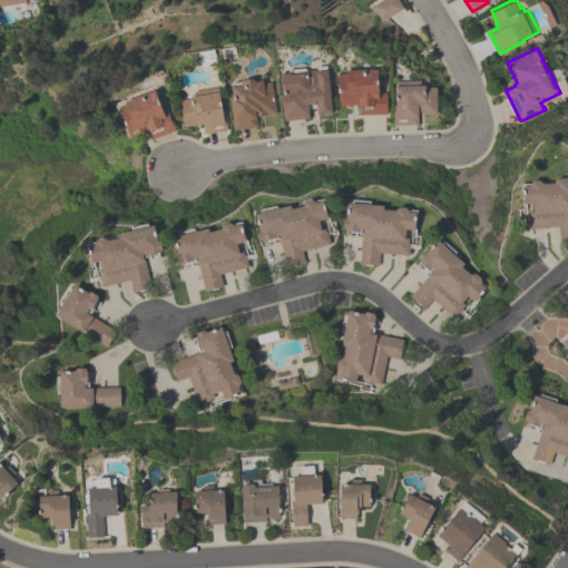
[(310,118),(285,120),(284,104),(283,105),(282,95),(284,95),(284,90),(282,90),(282,84),(283,82),(282,75),(300,72),(302,75),(307,74),(309,72),(316,71),(317,72),(329,71),(333,115),(317,116),(317,106),(312,106),(311,105),(309,105),(310,118)]
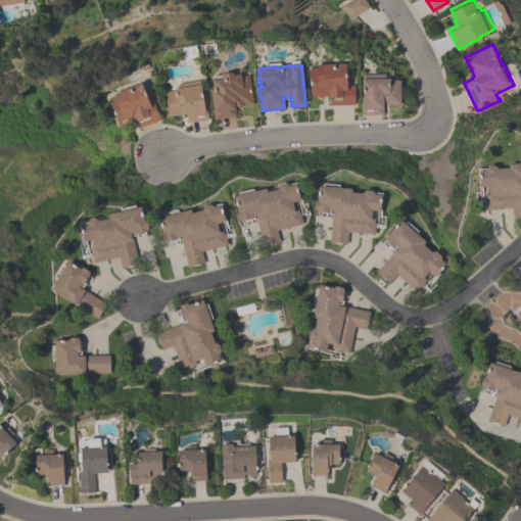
[(347,65),(348,86),(356,86),(356,105),(331,105),(330,96),(312,97),(311,68),(318,68),(318,66),(320,66),(320,65),(326,65),(326,66),(347,65)]
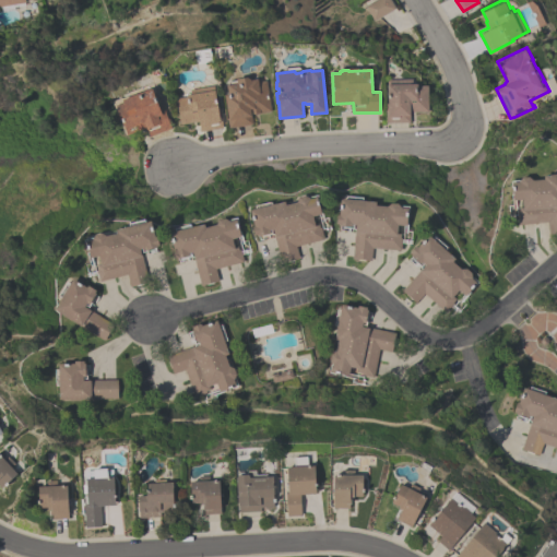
[(229,129),(228,120),(229,119),(225,95),(228,95),(227,86),(229,85),(228,83),(230,81),(237,80),(237,79),(248,78),(251,79),(259,78),(259,80),(267,79),(273,110),(252,114),(255,125),(229,129)]
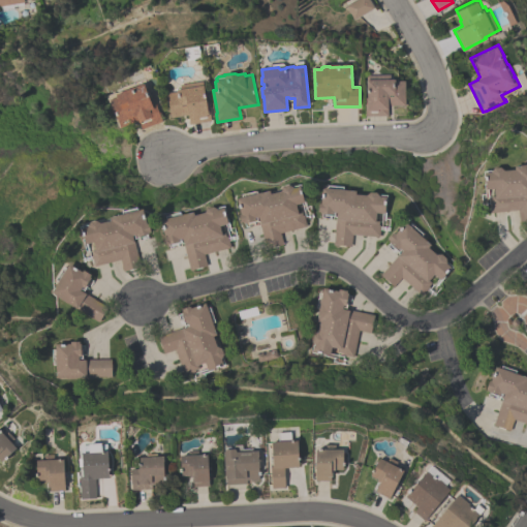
[(406,81),(406,105),(389,105),(389,115),(366,116),(366,97),(368,97),(367,81),(368,81),(368,75),(392,75),(392,81),(396,80),(396,81),(406,81)]
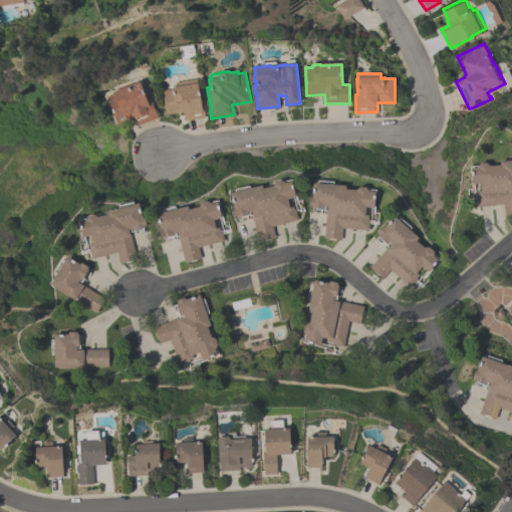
[(197,79),(202,103),(203,103),(206,117),(185,121),(183,111),(167,114),(163,91),(172,89),(177,88),(176,83),(197,79)]
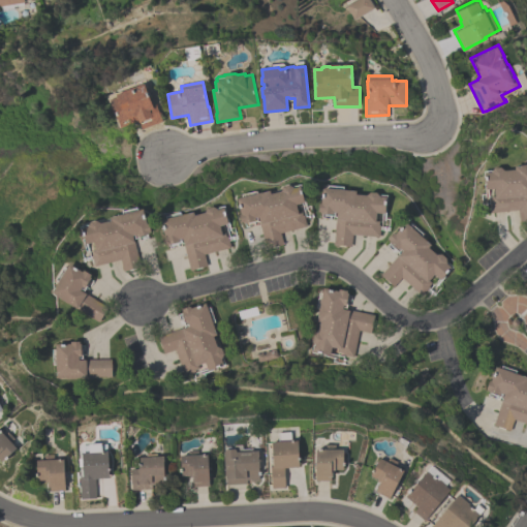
[(143,129),(140,123),(138,123),(138,121),(121,127),(109,95),(117,92),(118,95),(124,92),(125,93),(144,85),(152,104),(156,103),(163,121),(143,129)]
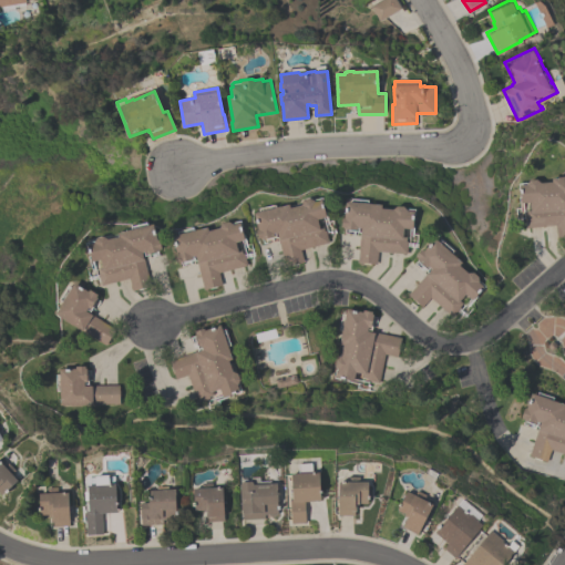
[(564,234),(557,235),(556,222),(527,225),(526,212),(528,212),(528,207),(533,207),(532,197),(523,198),(522,186),(520,186),(519,180),(527,178),(527,180),(531,175),(538,175),(542,177),(542,178),(554,177),(553,173),(564,172),(564,234)]
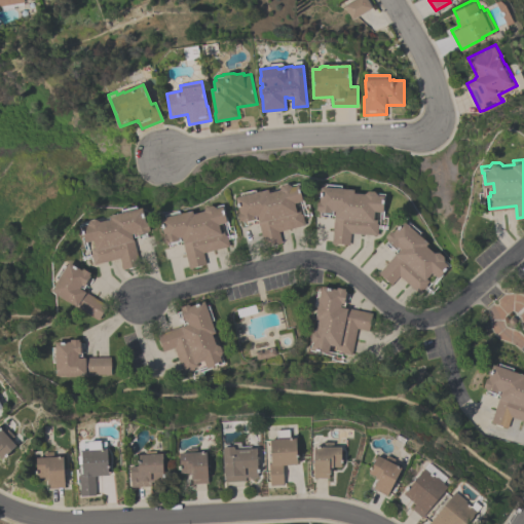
[(265,248),(258,216),(254,217),(255,220),(242,222),(242,221),(239,221),(237,212),(239,212),(236,198),(241,196),(240,193),(255,190),(255,193),(268,190),(269,194),(281,191),(283,188),(288,186),(292,189),(299,187),(303,203),(295,206),(297,212),(300,211),(301,215),(303,215),(305,225),(279,231),(283,244),(265,248)]
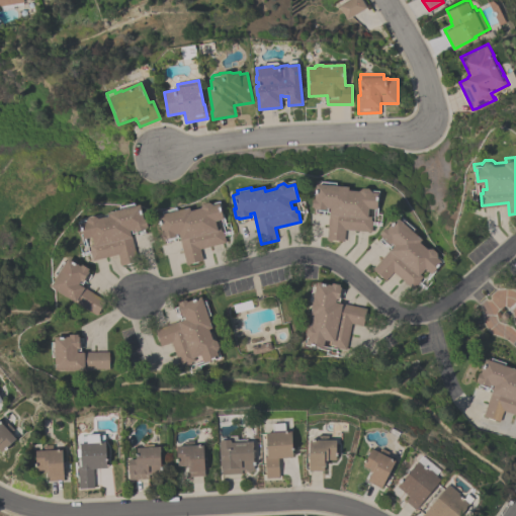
[(328,240),(330,210),(327,210),(327,211),(314,210),(315,209),(312,209),(313,201),(315,201),(316,186),(322,187),(322,183),(337,184),(337,187),(349,188),(349,192),(359,193),(363,190),(369,190),(372,194),(378,194),(377,210),(369,209),(368,217),(372,217),(371,221),(373,221),(372,232),(346,230),(345,242),(328,240)]
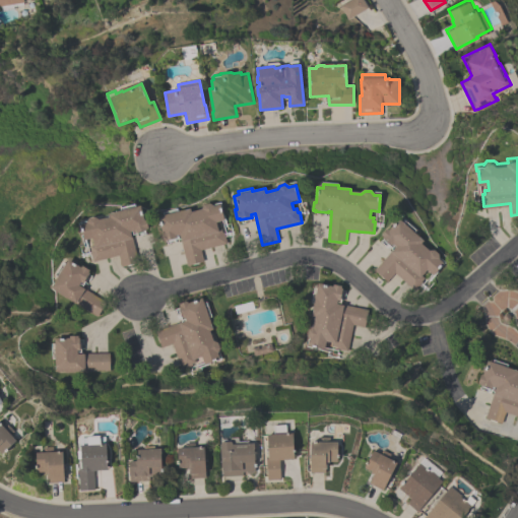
[(158,217),(165,215),(164,212),(178,209),(179,212),(191,209),(192,212),(203,210),(204,206),(210,204),(214,207),(220,205),(224,219),(217,221),(218,229),(222,228),(223,232),(224,231),(228,243),(202,249),(204,261),(188,265),(181,235),(177,236),(177,238),(165,241),(165,240),(163,240),(160,231),(162,231),(158,217)]
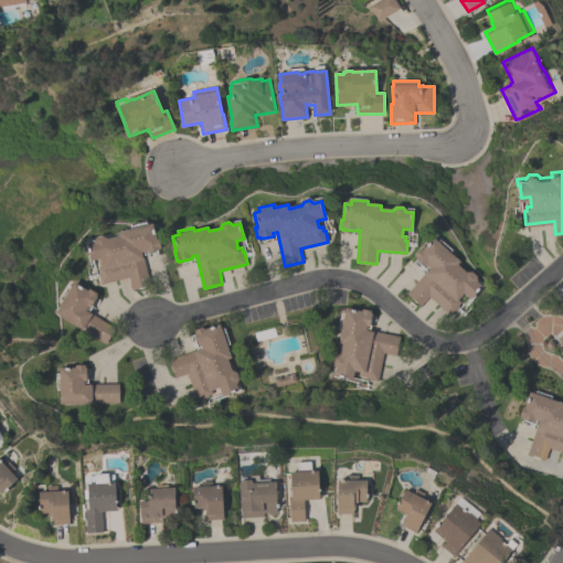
[(102,283),(98,272),(101,272),(99,267),(103,266),(101,259),(92,262),(87,245),(95,243),(97,238),(103,237),(108,240),(119,237),(118,234),(131,231),(131,226),(147,223),(148,226),(153,225),(157,241),(159,240),(161,248),(159,248),(160,251),(147,254),(146,252),(142,252),(144,256),(145,256),(151,284),(134,288),(130,276),(102,283)]
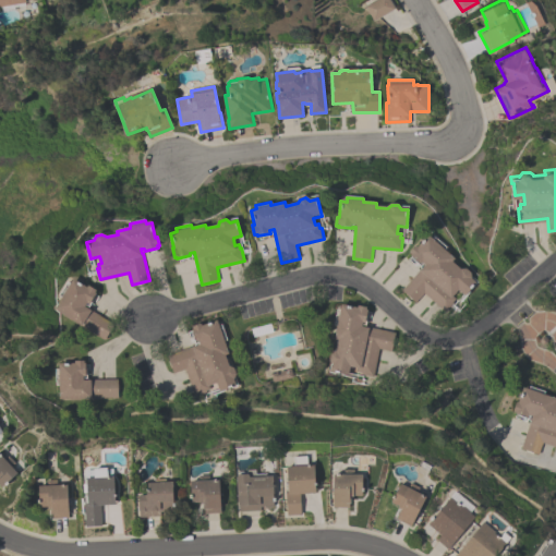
[(478,285),(466,298),(459,291),(454,297),(457,299),(445,311),(425,292),(415,303),(401,290),(425,265),(422,263),(420,265),(411,256),(412,255),(410,254),(417,248),(418,249),(430,236),(433,239),(435,237),(447,248),(445,250),(455,260),(452,262),(461,269),(467,269),(471,274),(471,278),(478,285)]
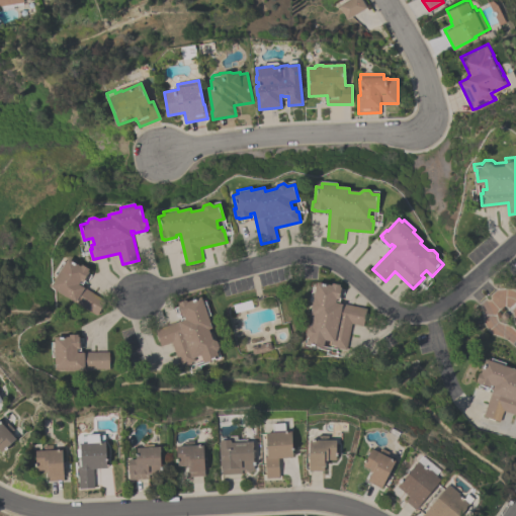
[(52,286),(58,275),(56,274),(64,261),(66,263),(68,259),(81,266),(82,264),(90,269),(88,271),(90,271),(83,282),(81,280),(79,284),(84,287),(85,285),(106,298),(98,314),(77,301),(76,302),(67,296),(67,297),(60,293),(60,292),(52,286)]
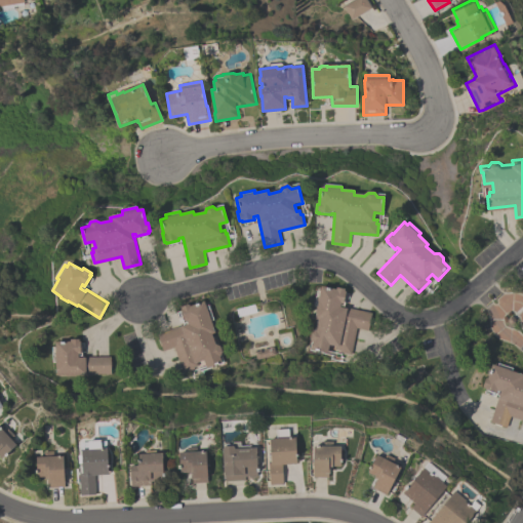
[(352,352),(335,349),(336,345),(329,343),(327,351),(310,348),(311,345),(313,343),(314,340),(311,337),(312,332),(316,329),(318,320),(315,319),(321,286),(336,289),(336,287),(346,289),(345,291),(347,291),(344,304),(342,303),(340,307),(348,308),(348,307),(372,312),(369,328),(357,326),(352,352)]
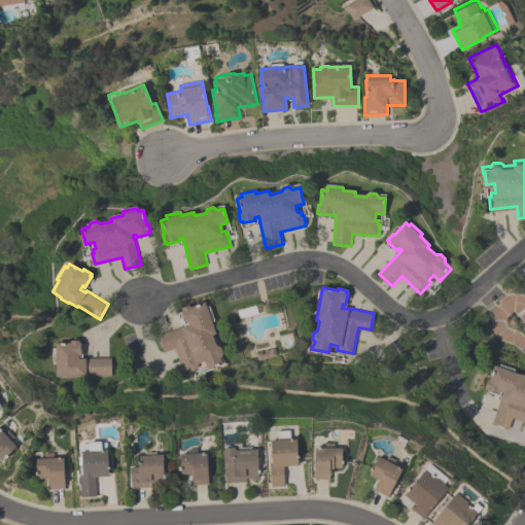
[(205,302),(207,307),(210,306),(215,320),(212,321),(216,334),(213,335),(217,345),(221,347),(223,352),(222,355),(224,362),(208,369),(205,360),(199,362),(200,366),(184,372),(175,346),(164,350),(158,335),(184,325),(184,326),(188,324),(187,321),(185,322),(181,310),(182,310),(181,308),(189,305),(190,307),(205,302)]
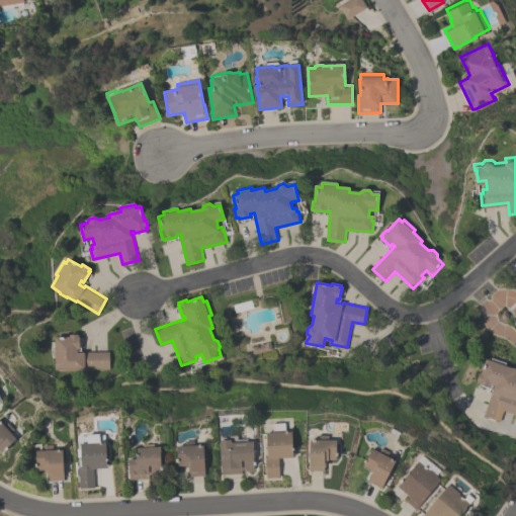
[(56,368),(56,356),(53,356),(53,341),(56,341),(56,336),(70,336),(70,334),(79,334),(79,336),(80,336),(80,348),(78,348),(78,352),(83,352),(83,350),(110,350),(110,366),(86,366),(86,367),(76,367),(76,368),(75,368),(75,369),(66,369),(66,368),(56,368)]
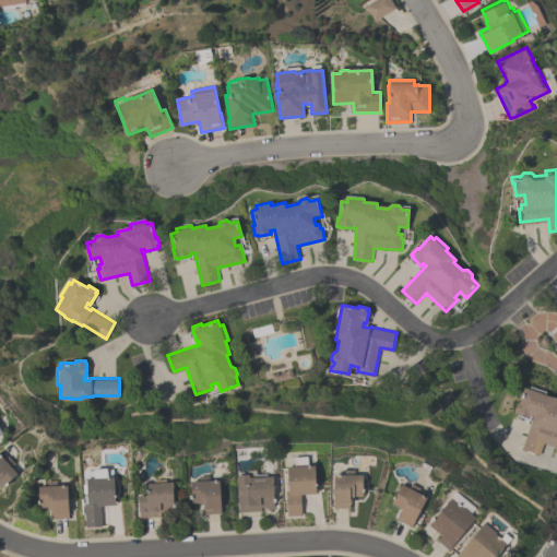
[(274,379),(272,371),(279,369),(279,372),(282,371),(281,369),(292,366),(294,375),(274,379)]
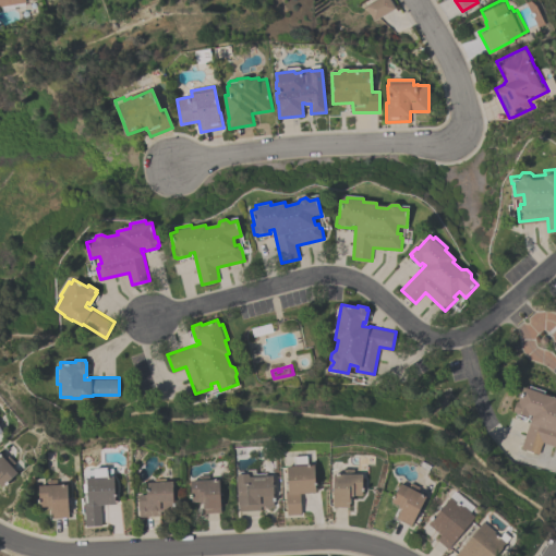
[(555,446),(543,442),(539,452),(521,446),(532,415),(516,409),(514,408),(517,399),(519,399),(524,384),(530,386),(531,383),(546,388),(545,390),(555,395),(555,446)]
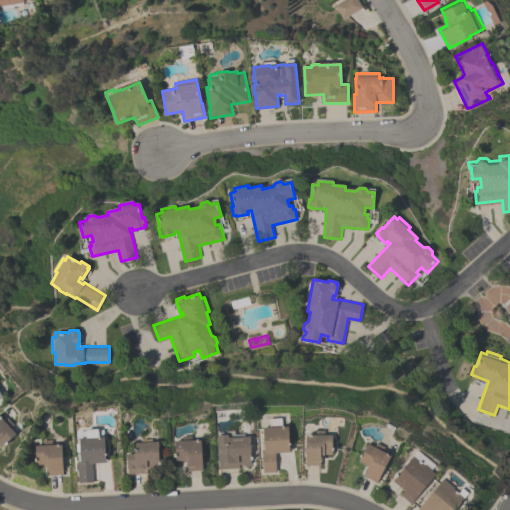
[(291,448),(276,449),(277,469),(264,470),(263,449),(266,448),(264,424),(271,423),(271,415),(282,414),(283,423),(289,422),(291,448)]
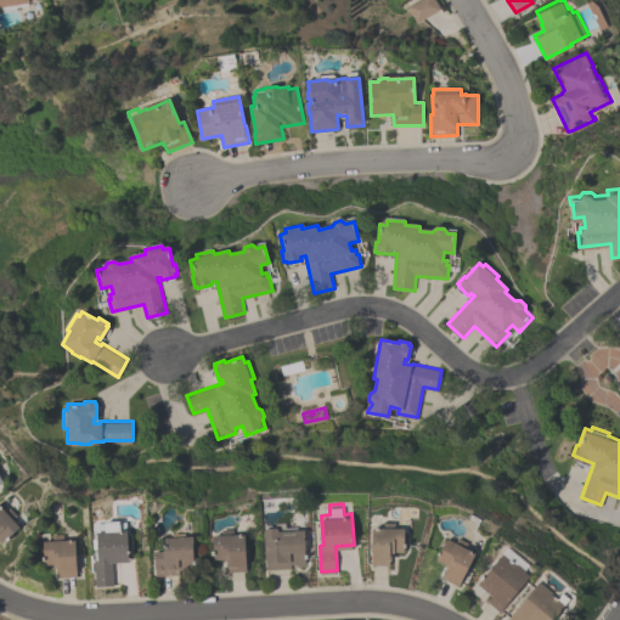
[(20,527),(4,544),(0,540),(0,506),(5,512),(10,506),(18,514),(13,519),(20,527)]
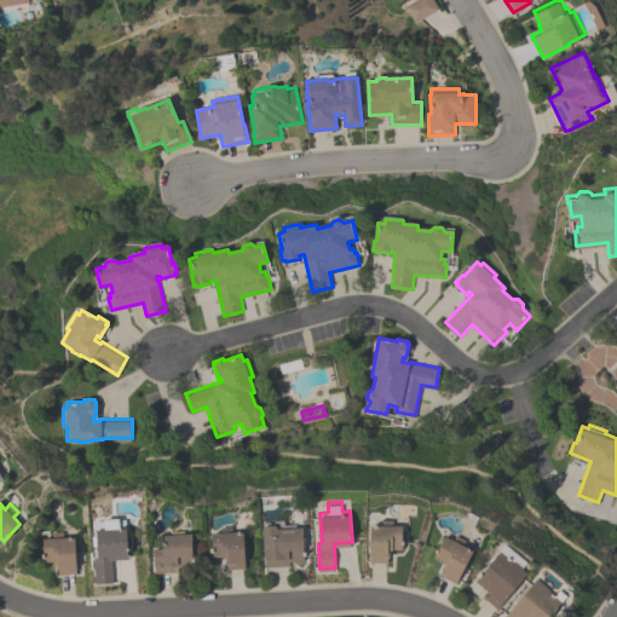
[(305,558),(303,558),(303,560),(297,560),(295,558),(289,559),(289,564),(266,565),(266,557),(265,557),(264,524),(265,522),(266,522),(266,520),(276,519),(276,517),(286,517),(286,522),(294,522),(294,523),(304,523),(304,530),(305,558)]
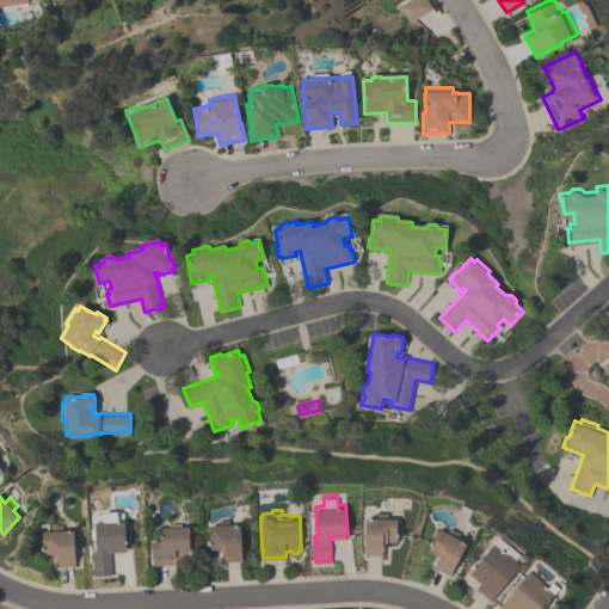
[(367,553),(367,515),(377,515),(377,510),(388,510),(388,515),(398,515),(398,539),(383,539),(383,541),(386,541),(386,547),(383,547),(383,553),(367,553)]
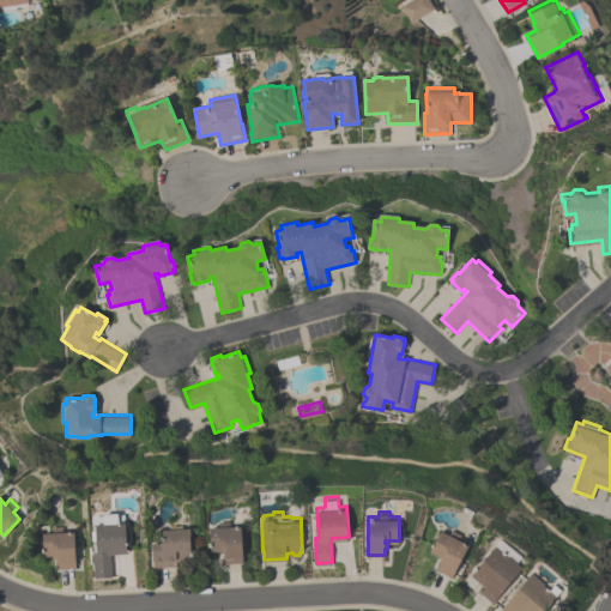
[(127,554),(112,555),(113,575),(95,576),(94,554),(97,554),(95,526),(104,525),(103,514),(119,514),(119,524),(125,524),(127,554)]
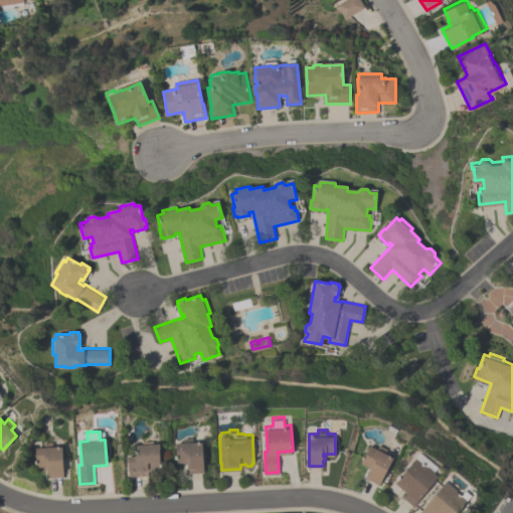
[(186,460),(177,460),(177,441),(184,440),(184,436),(194,436),(194,440),(203,440),(204,471),(190,471),(189,467),(188,462),(186,462),(186,460)]
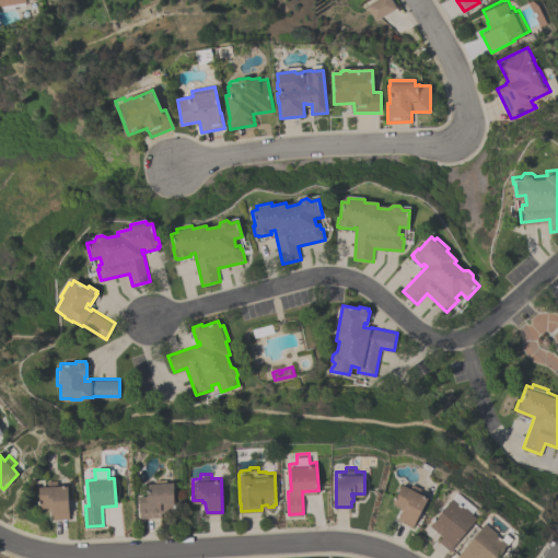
[(141,516),(140,493),(149,493),(149,481),(158,480),(158,478),(166,478),(167,480),(175,479),(176,485),(175,485),(176,510),(162,511),(162,515),(141,516)]
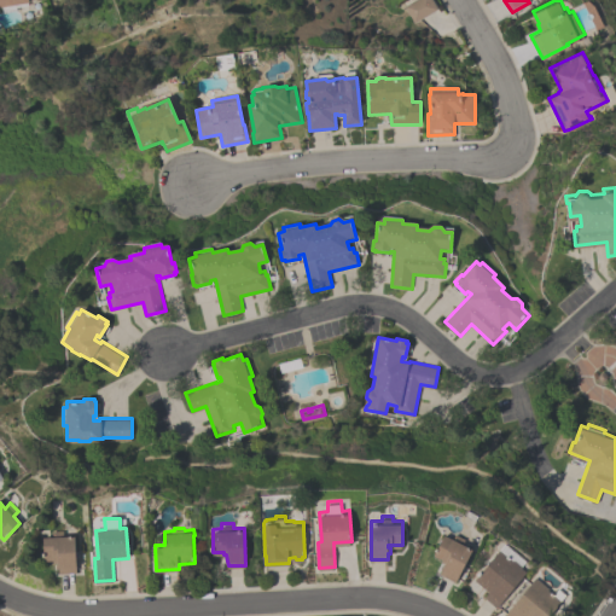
[(58,571),(58,570),(57,570),(57,564),(58,564),(58,562),(54,562),(54,561),(44,562),(44,539),(53,538),(53,530),(64,530),(65,536),(75,536),(76,570),(58,571)]
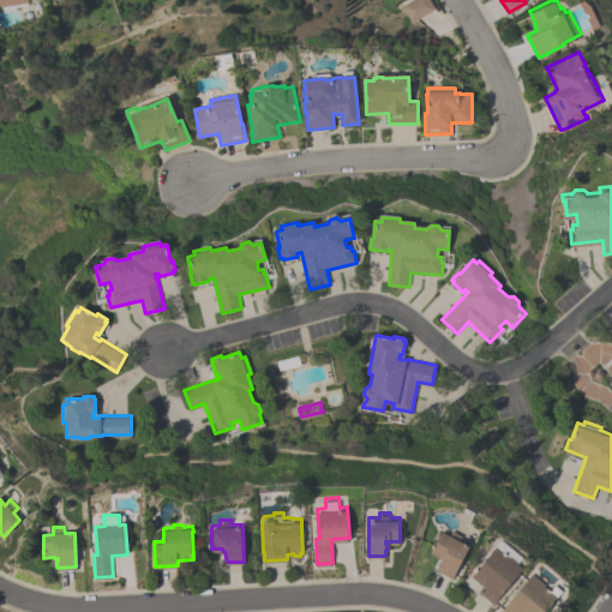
[(453,575),(438,568),(441,562),(438,562),(441,557),(443,557),(444,555),(432,549),(443,527),(451,532),(454,527),(463,532),(461,537),(471,541),(453,575)]
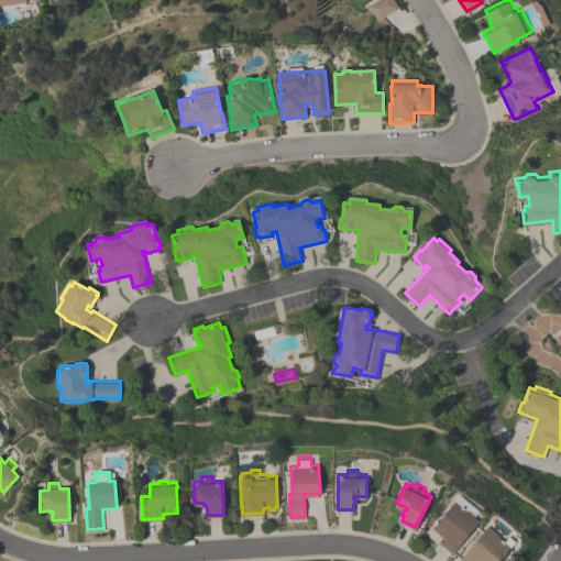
[(432,525),(455,497),(468,507),(469,506),(476,513),(475,514),(481,518),(453,551),(442,541),(447,537),(432,525)]
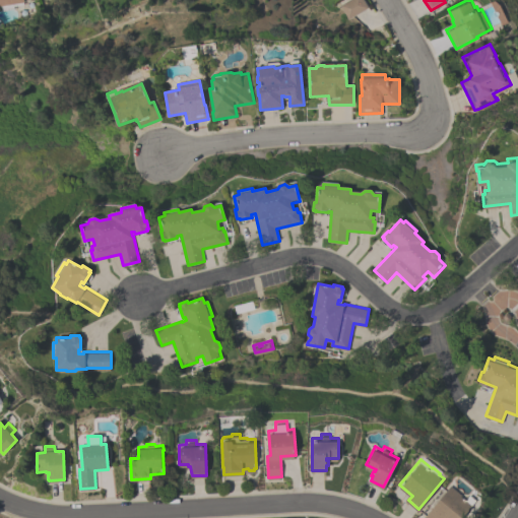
[(429,517),(426,515),(451,483),(462,493),(461,494),(473,503),(460,517),(429,517)]
